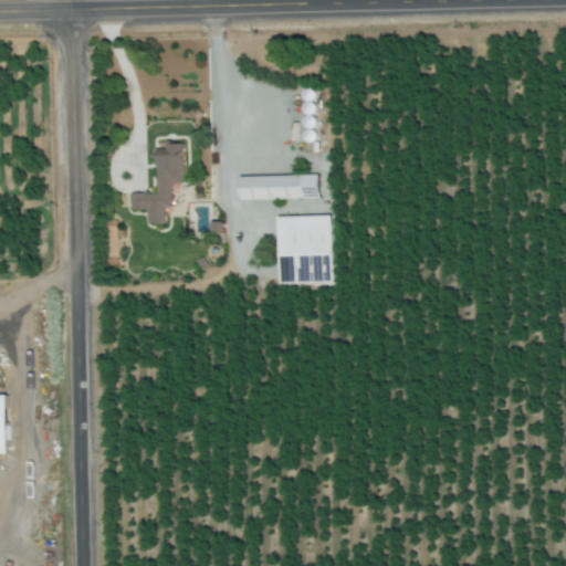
[(159,191),(132,192),(133,208),(149,208),(150,222),(168,221),(167,206),(175,206),(174,182),(188,181),(186,142),(167,142),(167,147),(158,147),(159,191)]
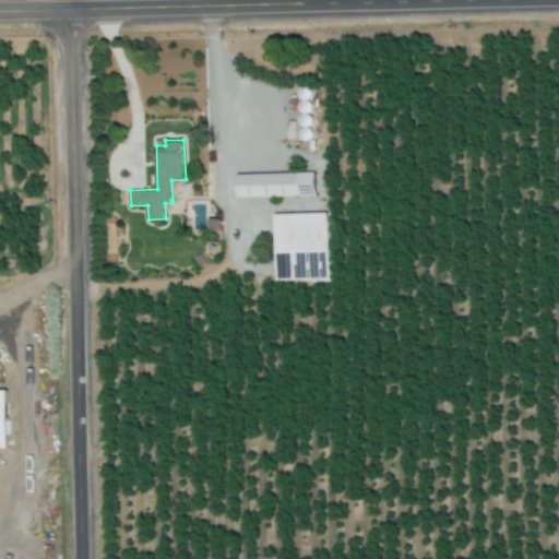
[(240,197),(318,194),(317,171),(240,173),(240,197)]
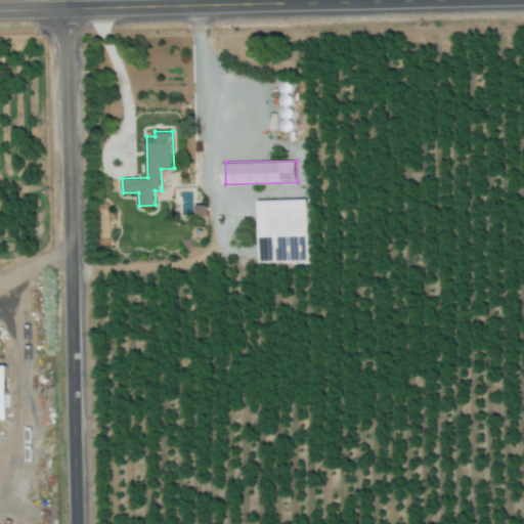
[(308,260),(307,199),(259,199),(260,261),(308,260)]
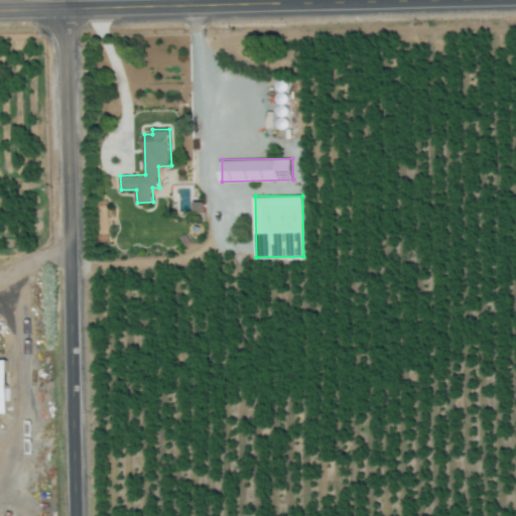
[(207,202),(197,202),(198,211),(208,211),(207,202)]
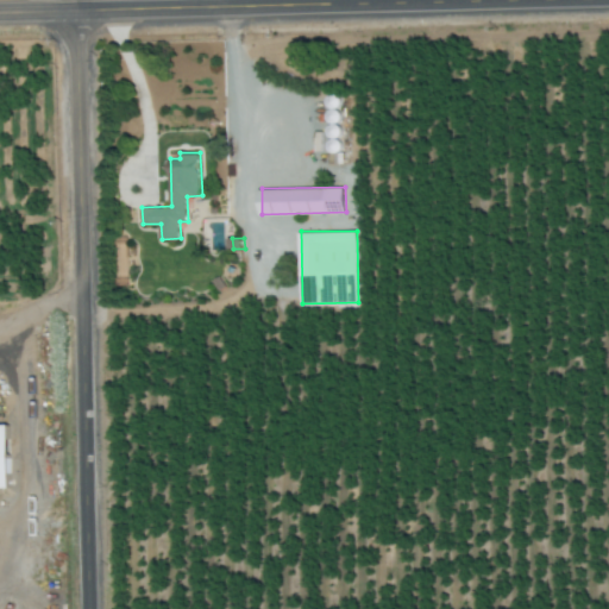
[(0,487),(14,488),(12,425),(0,424),(0,487)]
